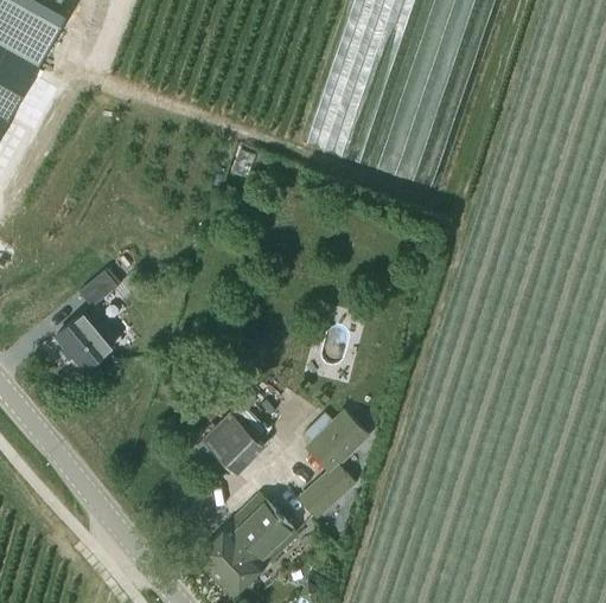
[(106,271),(85,288),(77,294),(90,309),(119,287),(106,271)]
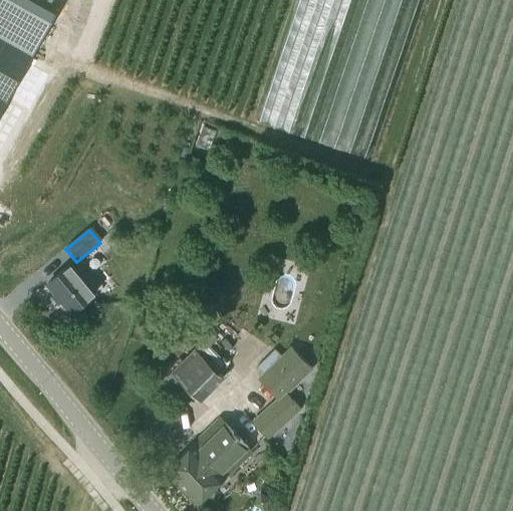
[(71,315),(95,296),(70,266),(47,286),(71,315)]
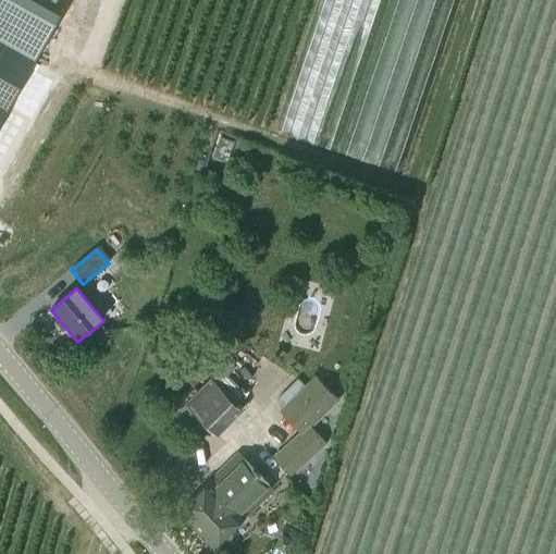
[(230,362),(187,405),(218,435),(243,411),(238,406),(248,397),(227,377),(236,369),(230,362)]
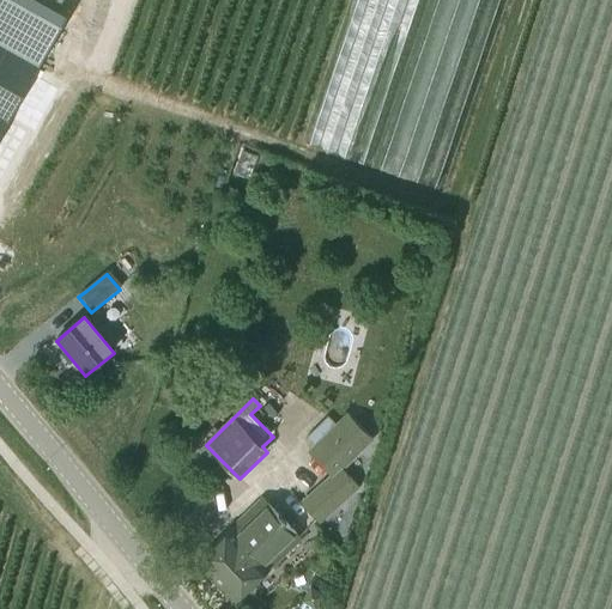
[(320,523),(358,488),(343,470),(362,450),(339,426),(310,454),(333,477),(303,504),(320,523)]
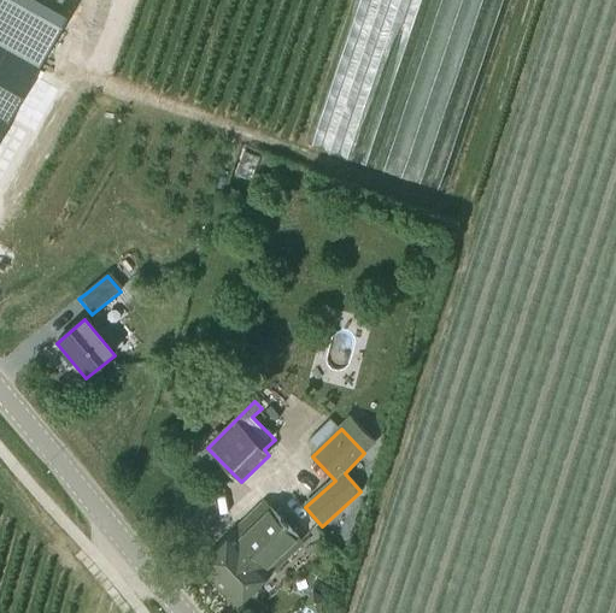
[(238,607),(303,543),(264,504),(198,566),(238,607)]
